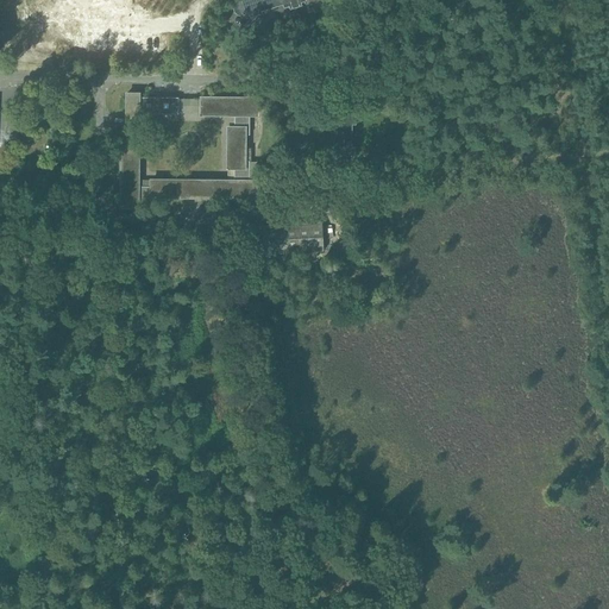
[(234,12),(238,16),(242,16),(242,17),(250,14),(250,18),(262,14),(261,11),(283,5),(284,8),(289,6),(290,10),(302,6),(301,2),(307,1),(306,0),(236,0),(234,2),(233,7),(234,12)]
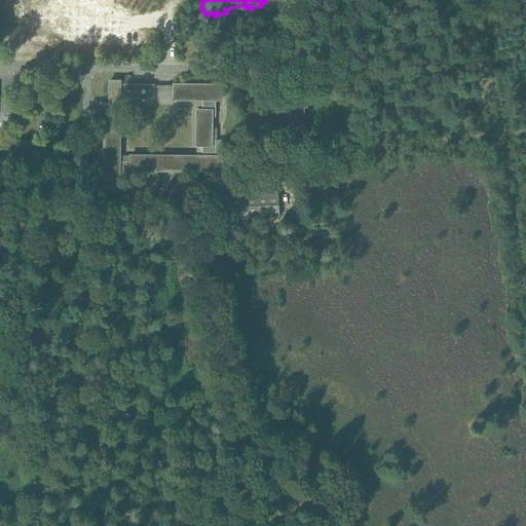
[(119,84),(119,80),(109,80),(109,101),(119,101),(119,98),(154,98),(154,84),(119,84)]
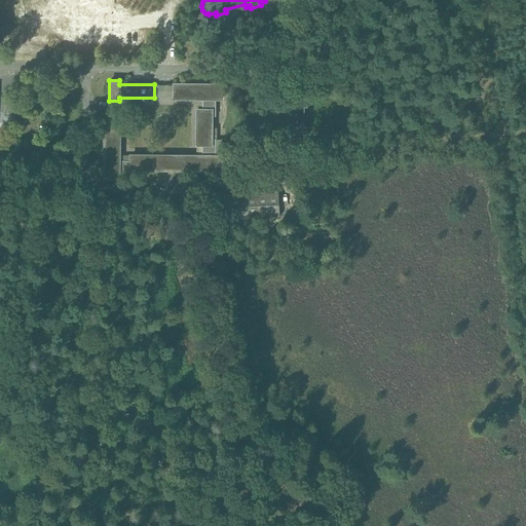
[(222,99),(222,84),(174,84),(174,99),(202,99),(202,110),(197,110),(197,144),(202,144),(202,156),(130,156),(130,161),(118,161),(118,122),(105,122),(105,179),(117,179),(117,180),(121,180),(121,174),(140,174),(140,170),(216,170),(216,177),(221,177),(221,156),(215,156),(215,139),(211,139),(211,116),(216,116),(216,99),(222,99)]
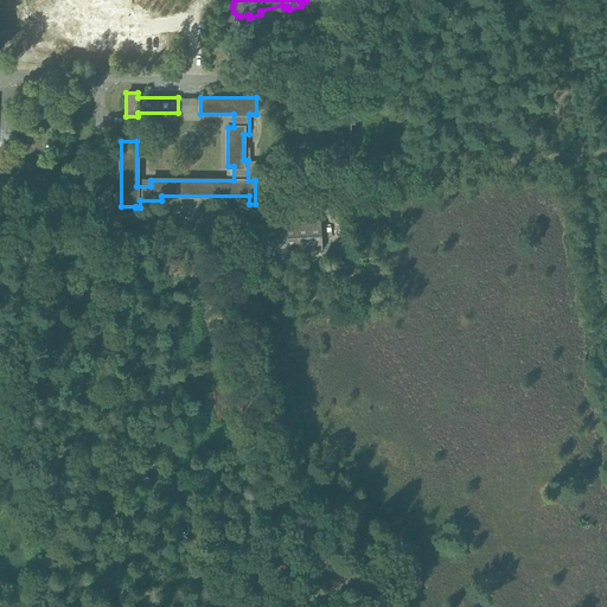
[(353,122),(353,116),(350,116),(350,110),(336,110),(334,158),(349,159),(349,153),(352,153),(352,146),(349,146),(350,122),(353,122)]
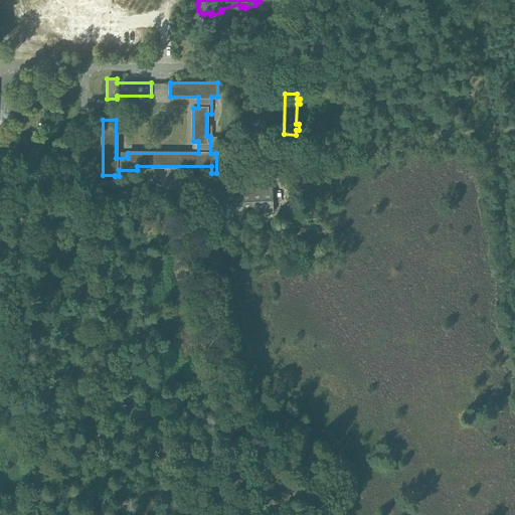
[(224,214),(225,214),(273,212),(272,188),(222,190),(224,214)]
